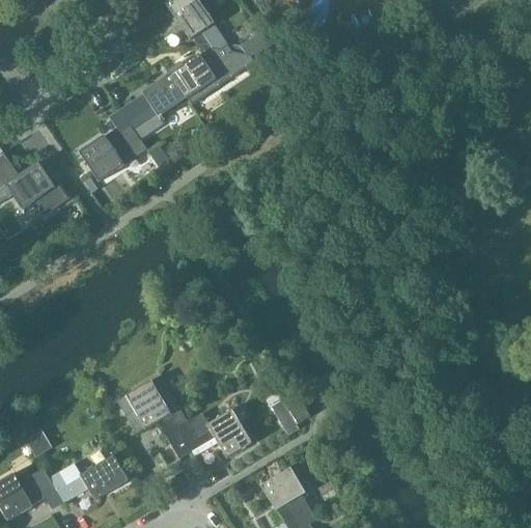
[(163,0),(171,10),(186,0),(163,0)]
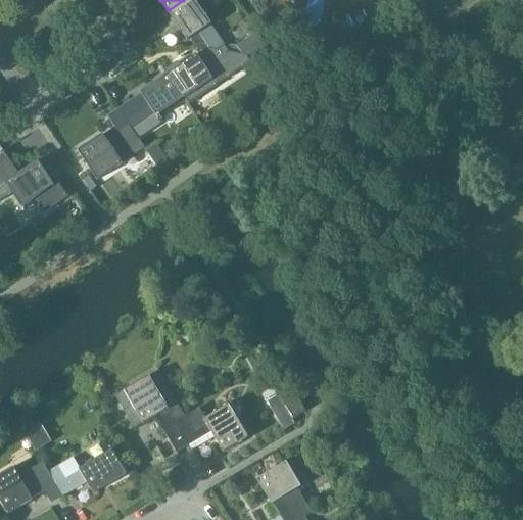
[(198,31),(209,46),(212,50),(224,42),(209,22),(210,21),(196,0),(183,0),(169,10),(187,38),(198,31)]
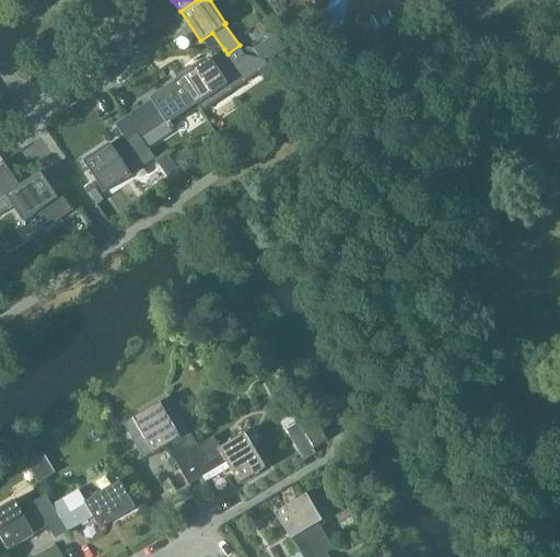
[(330,0),(326,25),(342,28),(347,0),(330,0)]
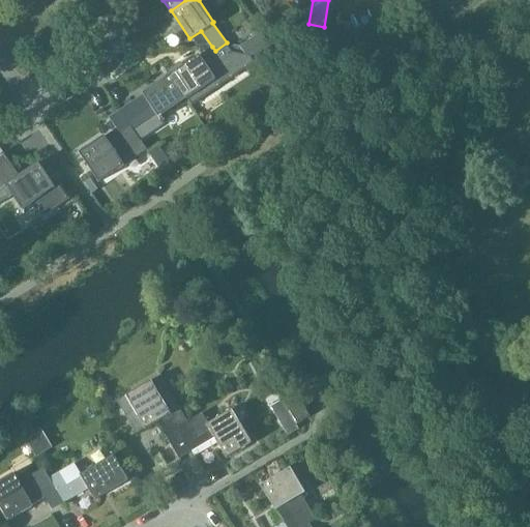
[(233,44),(227,42),(232,51),(246,54),(259,56),(265,52),(271,48),(267,41),(260,31),(240,46),(233,44)]
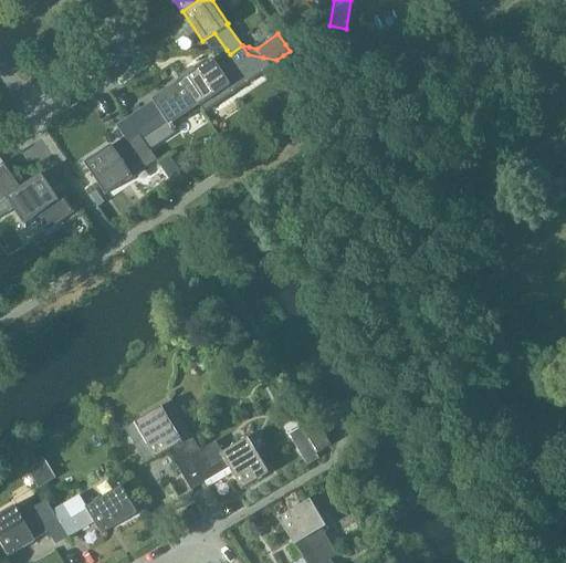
[(212,58),(182,77),(199,103),(229,83),(228,82),(263,58),(248,54),(242,45),(230,54),(227,50),(213,59),(212,58)]
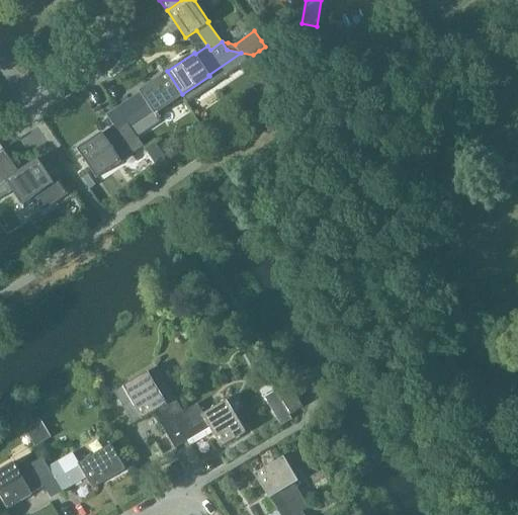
[(127,99),(117,106),(133,127),(136,134),(158,118),(154,112),(182,94),(167,71),(139,90),(140,91),(127,99)]
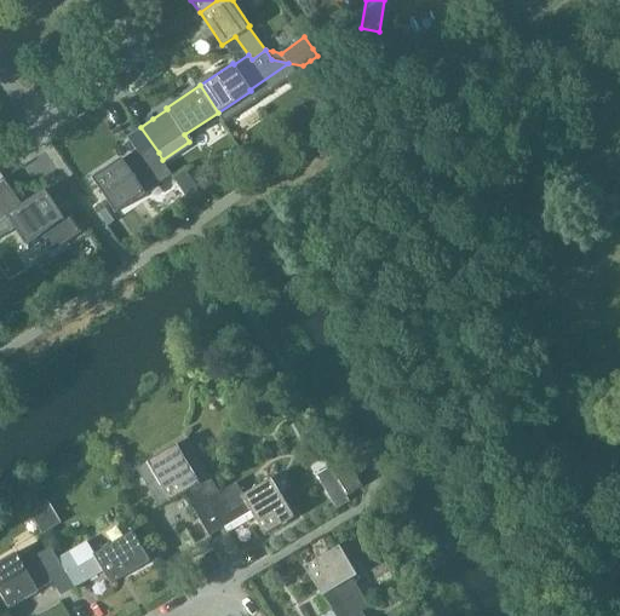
[(159,153),(141,127),(127,136),(137,149),(122,159),(121,157),(93,177),(115,211),(143,191),(131,172),(159,153)]
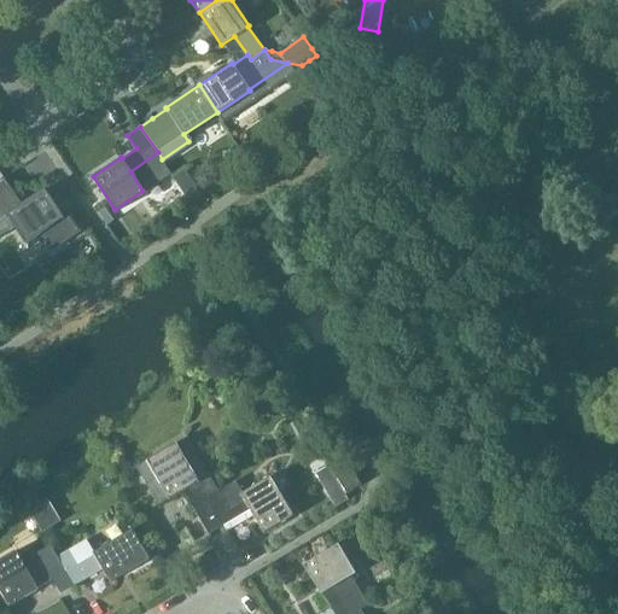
[(174,176),(186,192),(196,186),(185,169),(174,176)]
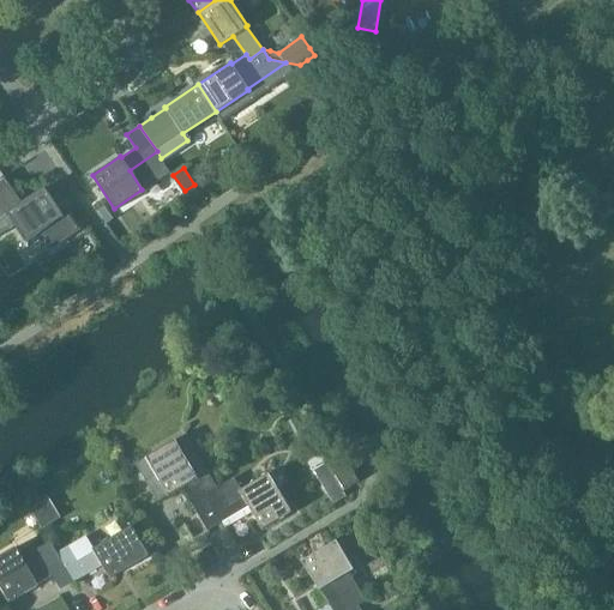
[(4,175),(0,177),(0,233),(13,224),(25,241),(41,230),(52,246),(79,227),(67,211),(62,213),(44,187),(35,193),(22,201),(4,175)]
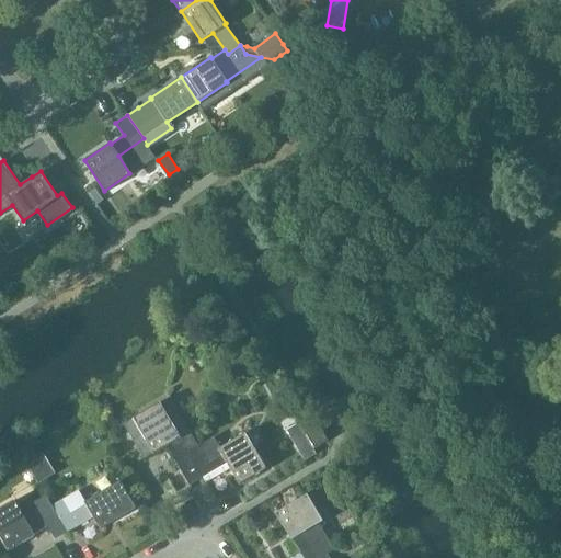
[(238,369),(226,372),(227,383),(240,380),(238,369)]
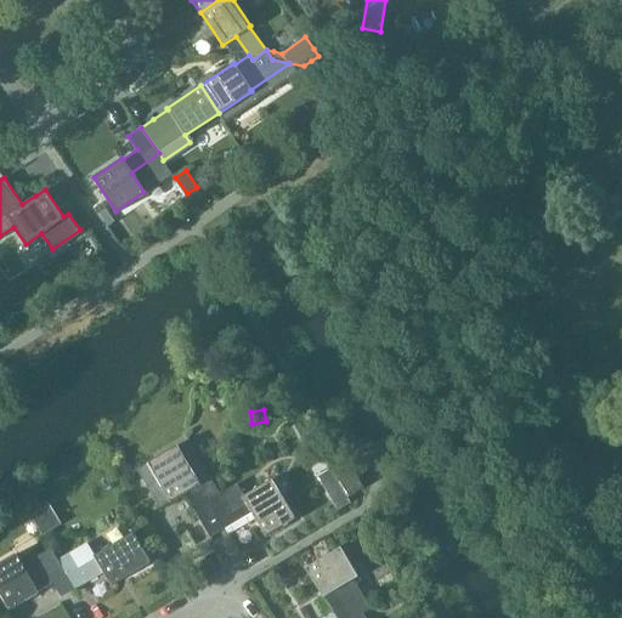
[(147,461),(136,469),(159,504),(169,498),(170,502),(185,493),(210,536),(225,527),(208,500),(220,492),(187,438),(176,444),(147,461)]
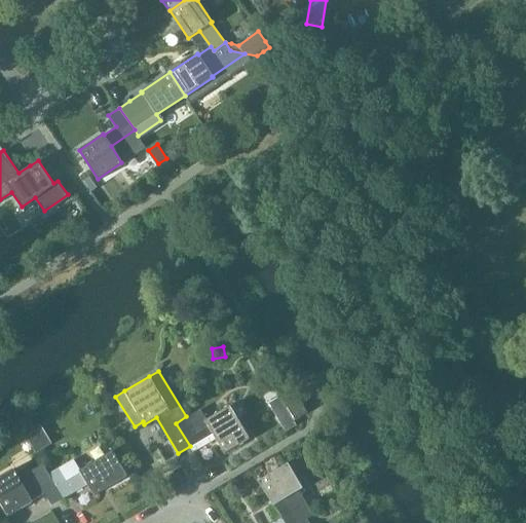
[(283,399),(295,419),(308,411),(296,391),(283,399)]
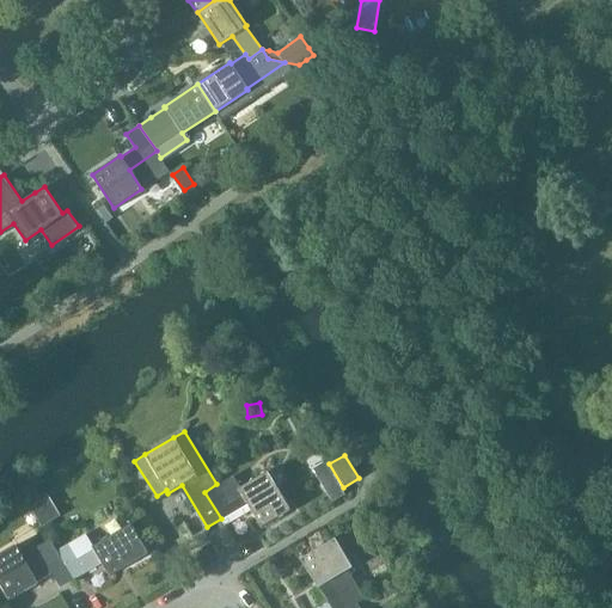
[(216,484),(204,492),(221,519),(248,503),(261,526),(291,509),(267,470),(240,485),(233,474),(216,484)]
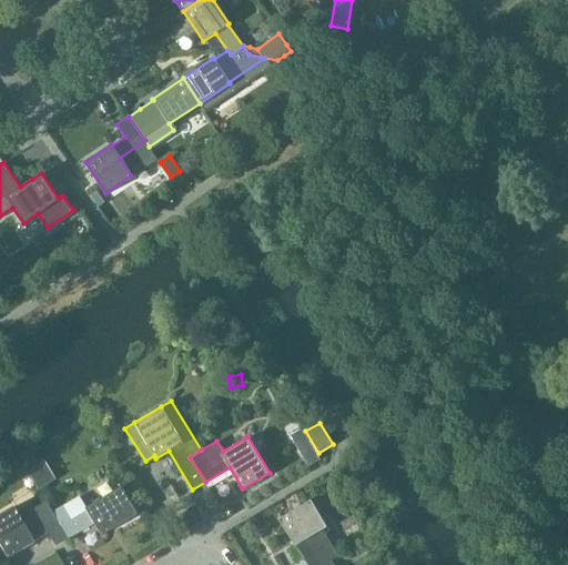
[(302,454),(311,467),(321,461),(313,447),(302,454)]
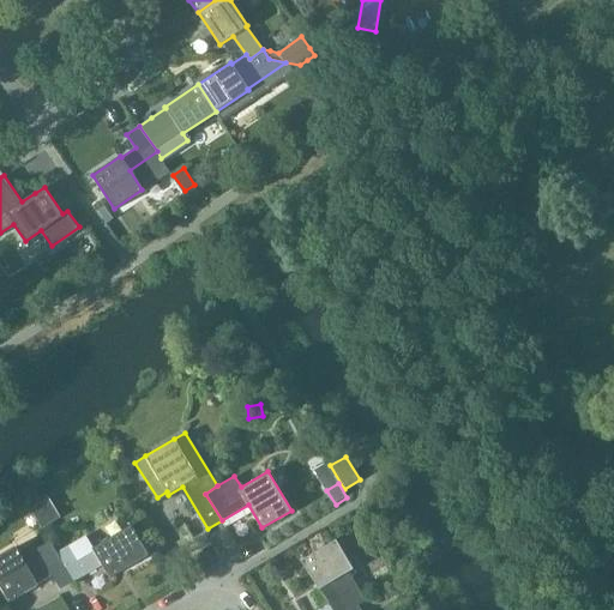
[(60,514),(46,491),(28,503),(42,526),(60,514)]
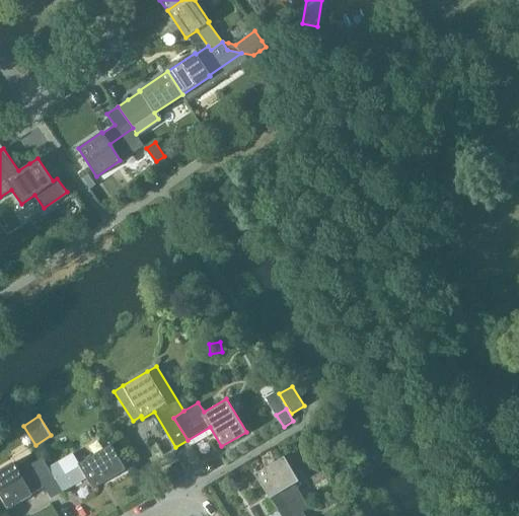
[(309,458),(314,455),(318,453),(311,442),(307,444),(302,447),(309,458)]
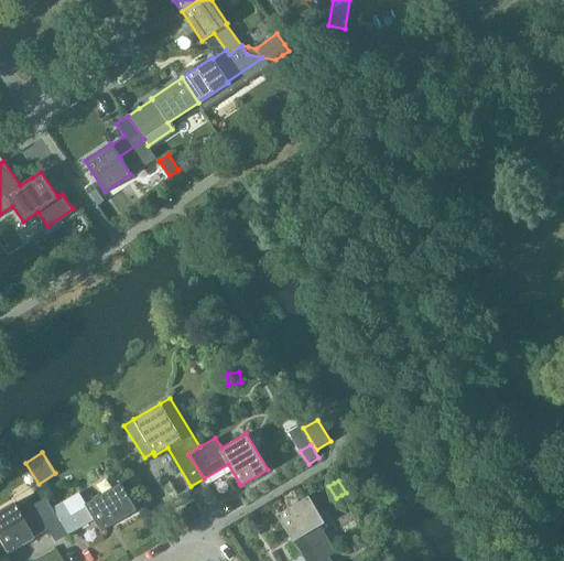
[(49,498),(49,499),(68,532),(93,518),(100,530),(137,509),(120,482),(84,504),(77,493),(64,500),(63,499),(53,505),(49,498)]
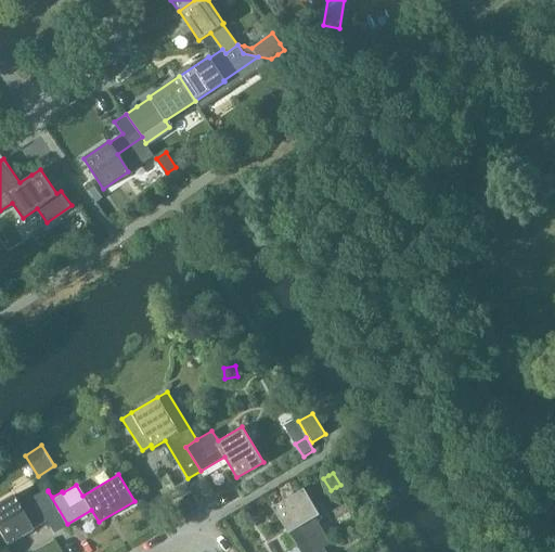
[(285,551),(313,551),(318,550),(317,548),(330,540),(314,516),(319,513),(304,488),(272,506),(288,533),(289,531),(297,546),(285,551)]
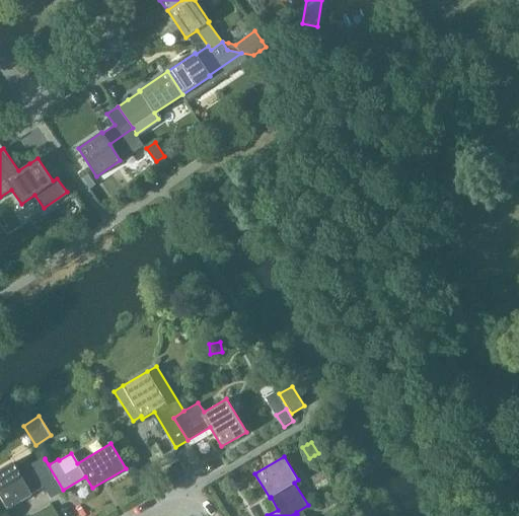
[(63,490),(45,459),(42,460),(40,457),(17,470),(12,461),(0,467),(0,496),(8,509),(32,494),(31,493),(44,486),(51,497),(63,490)]
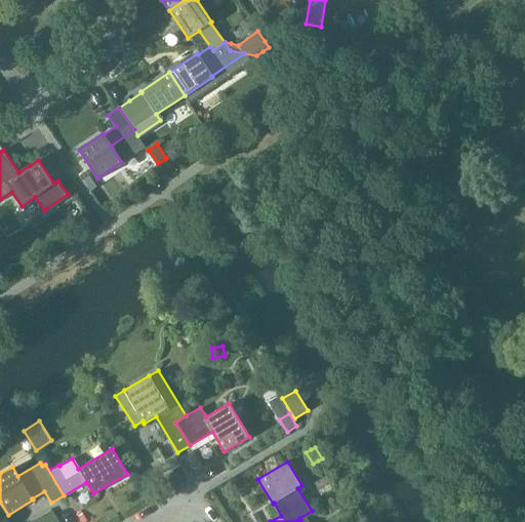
[(339,496),(326,504),(330,512),(344,504),(339,496)]
